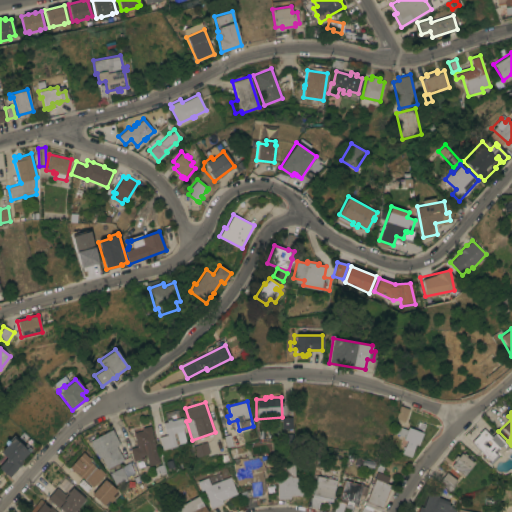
[(167,421),(167,419),(171,418),(171,420),(182,417),(184,427),(182,427),(186,442),(178,444),(175,432),(173,433),(177,446),(162,449),(159,436),(166,435),(163,422),(167,421)]
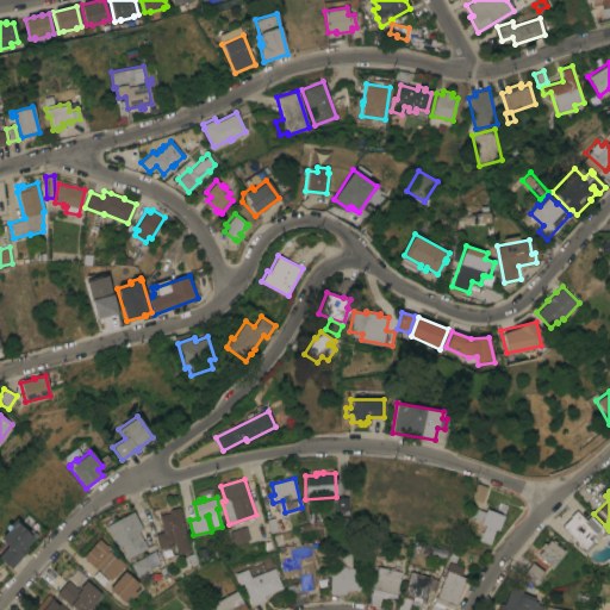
[(336,498),(348,498),(348,511),(336,511),(336,498)]
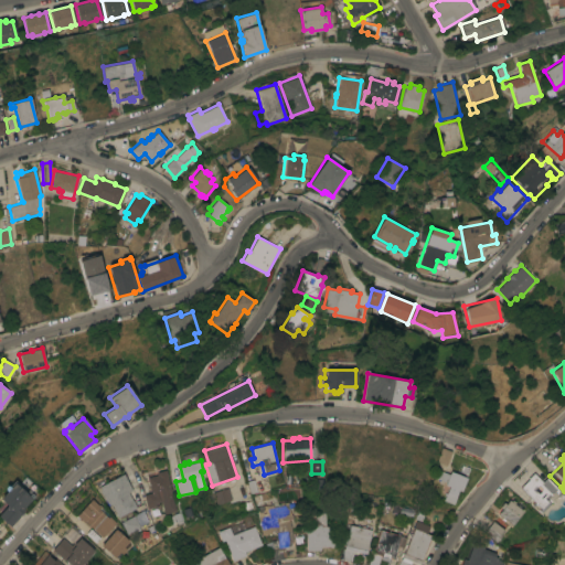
[(147,475),(166,469),(172,490),(169,491),(176,511),(150,519),(147,508),(144,494),(151,492),(147,475)]
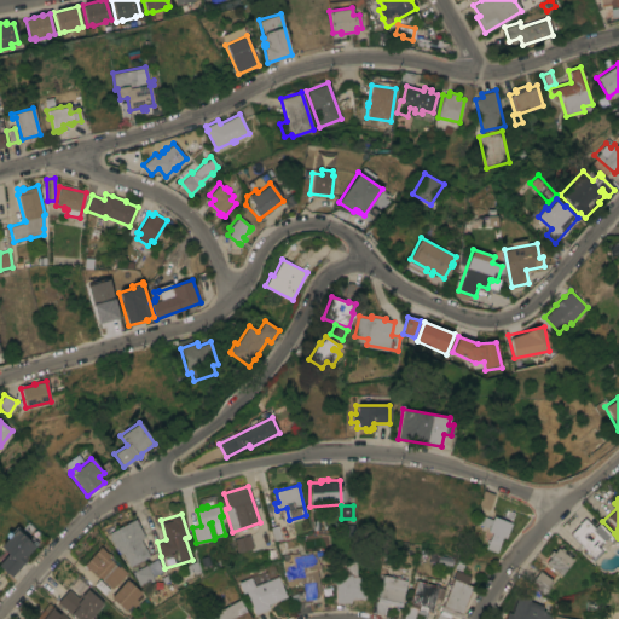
[(505,538),(502,537),(496,553),(485,548),(489,539),(490,539),(492,533),(487,531),(489,528),(482,526),(481,530),(474,527),(475,522),(479,514),(492,519),(493,516),(512,522),(505,538)]
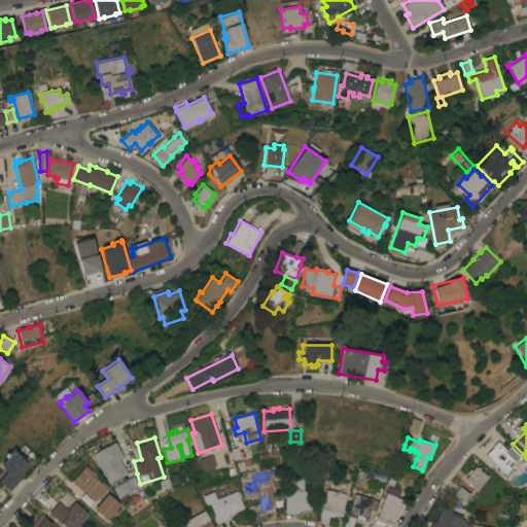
[(504,448),(503,449),(505,451),(508,447),(519,456),(513,462),(512,461),(510,463),(513,466),(504,475),(485,454),(487,452),(484,449),(492,440),(496,444),(498,442),(504,448)]
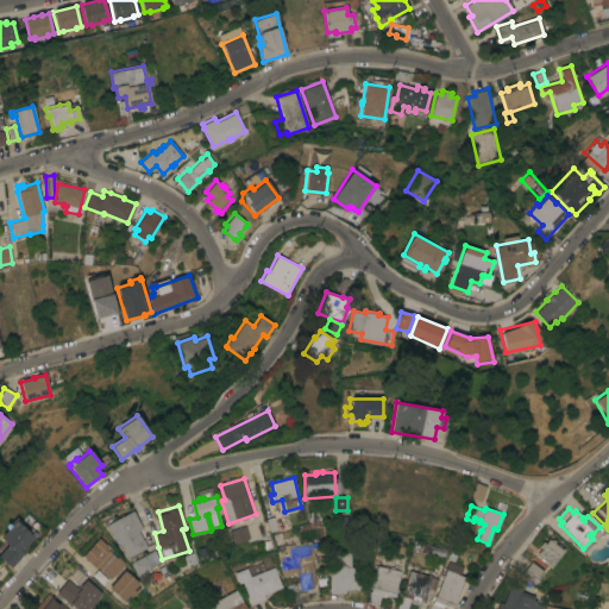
[(132,510),(142,528),(138,531),(143,539),(148,547),(140,551),(143,557),(144,556),(151,569),(137,576),(131,563),(129,557),(127,557),(126,558),(118,544),(115,545),(105,526),(132,510)]
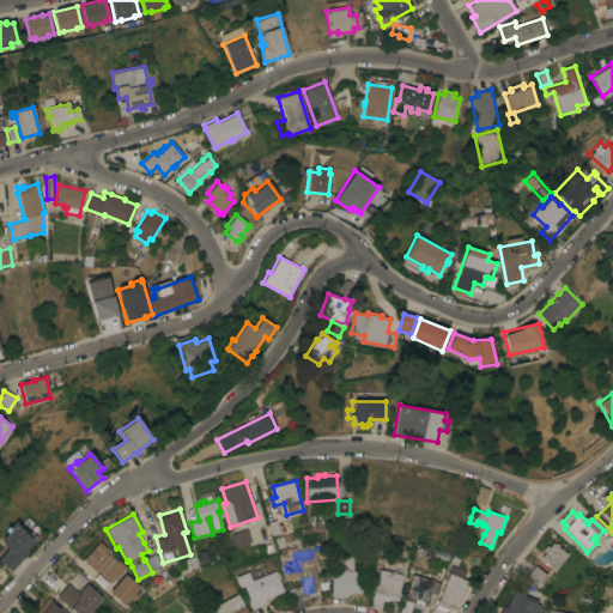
[(0,541),(7,533),(6,532),(16,521),(28,530),(25,533),(35,541),(25,552),(26,553),(24,557),(22,559),(23,559),(12,571),(0,560),(0,557),(8,548),(0,541)]
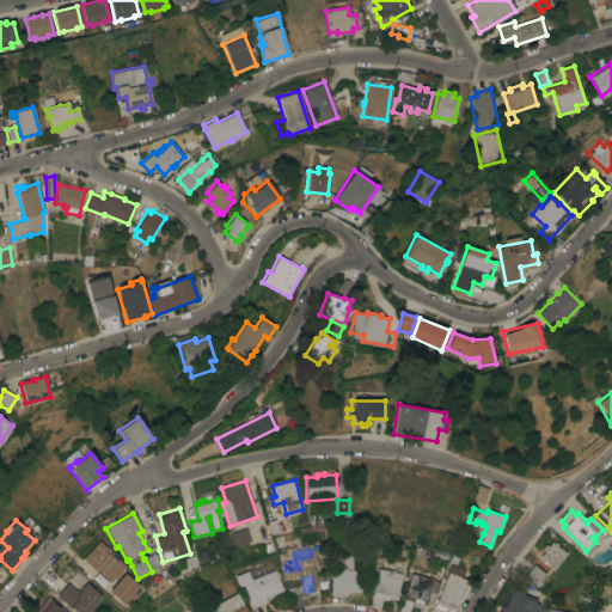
[(251,542),(234,546),(231,533),(246,528),(251,542)]
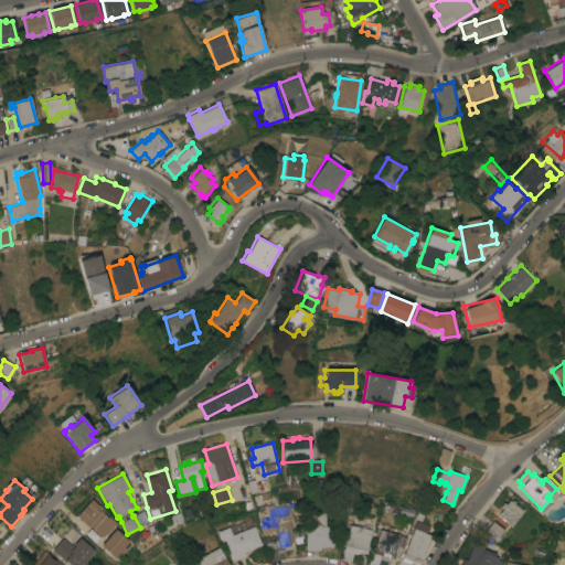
[(92,499),(98,504),(99,503),(103,507),(100,510),(110,520),(112,519),(116,522),(102,537),(85,521),(84,522),(76,515),(92,499)]
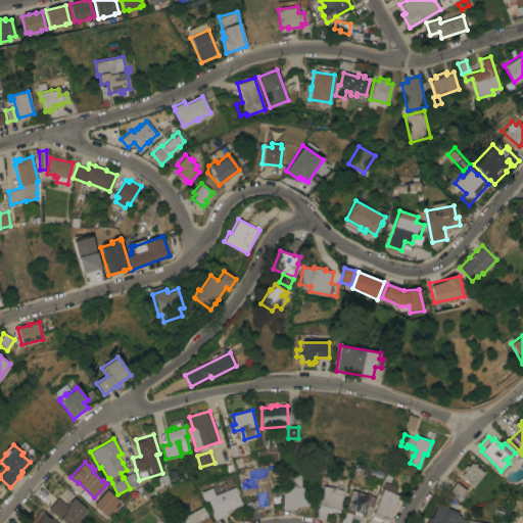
[(461,475),(465,471),(463,469),(466,465),(468,466),(471,462),(473,464),(474,462),(477,465),(476,466),(484,472),(474,485),(461,475)]
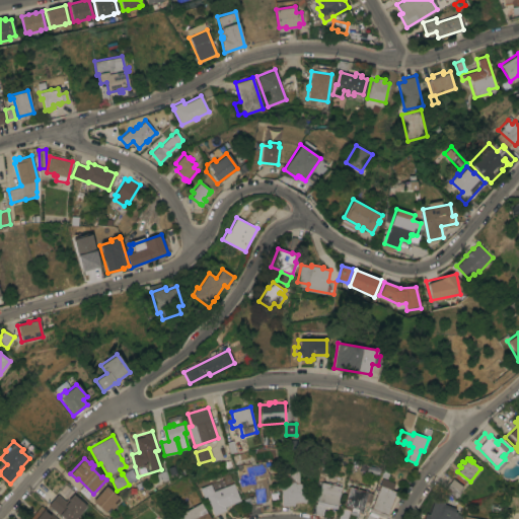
[(270,497),(267,498),(268,501),(255,503),(252,487),(249,487),(249,490),(240,492),(238,483),(239,483),(236,465),(250,462),(251,465),(266,463),(267,470),(269,470),(270,475),(267,476),(270,497)]
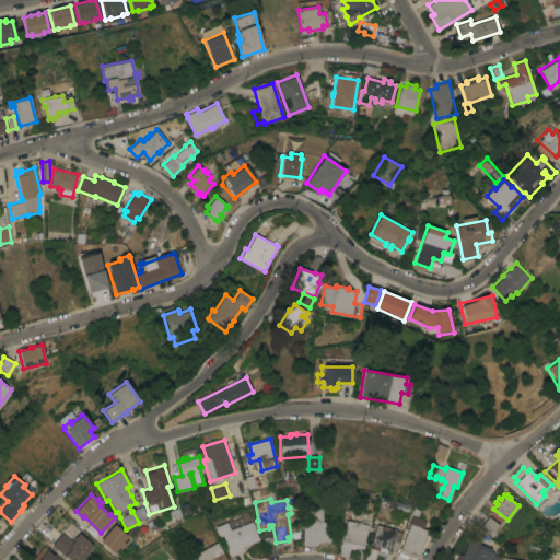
[(303,509),(308,509),(308,514),(313,514),(313,522),(314,522),(314,521),(318,521),(318,522),(331,522),(331,541),(317,541),(317,546),(303,546),(303,509)]
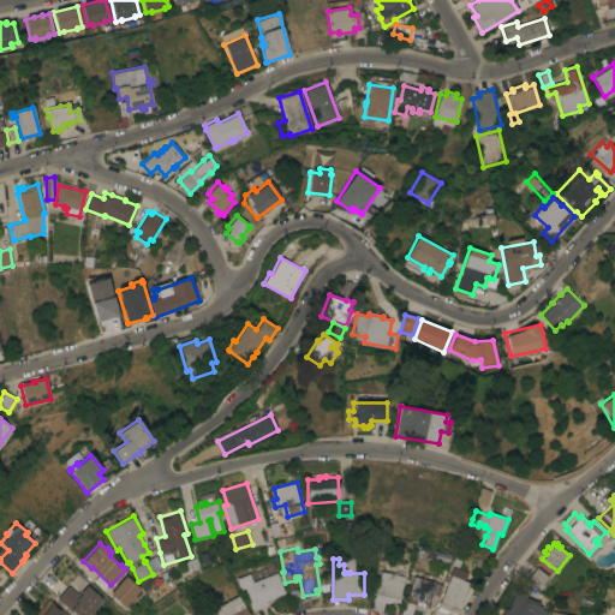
[(407,565),(406,567),(408,567),(406,577),(404,577),(399,602),(386,599),(383,610),(372,608),(375,597),(383,560),(407,565)]
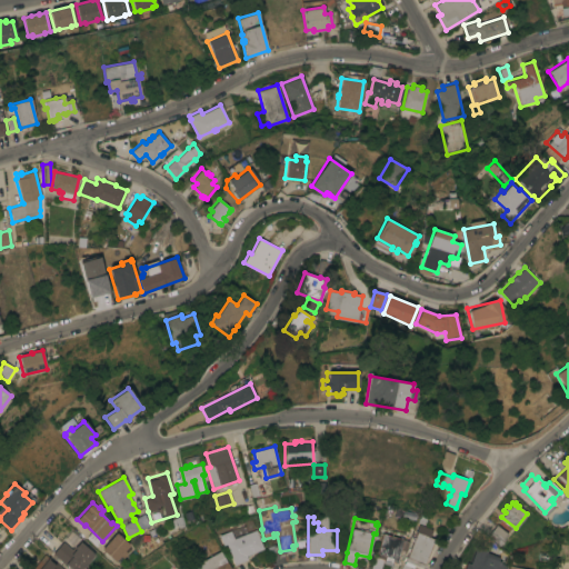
[(223,545),(220,535),(231,530),(235,538),(236,538),(231,528),(245,522),(249,532),(257,529),(265,548),(247,556),(248,558),(236,563),(227,543),(223,545)]
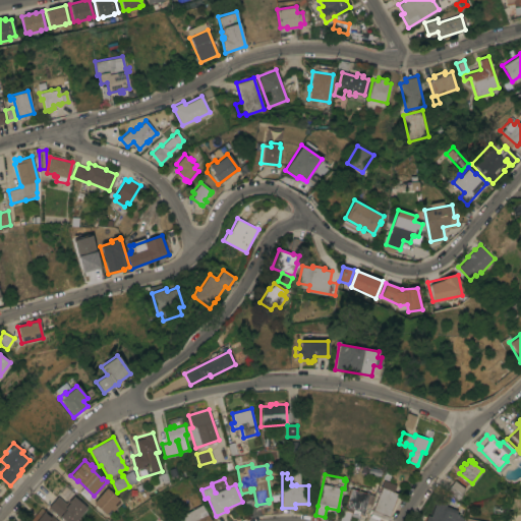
[(465,488),(456,499),(446,490),(454,480),(465,488)]
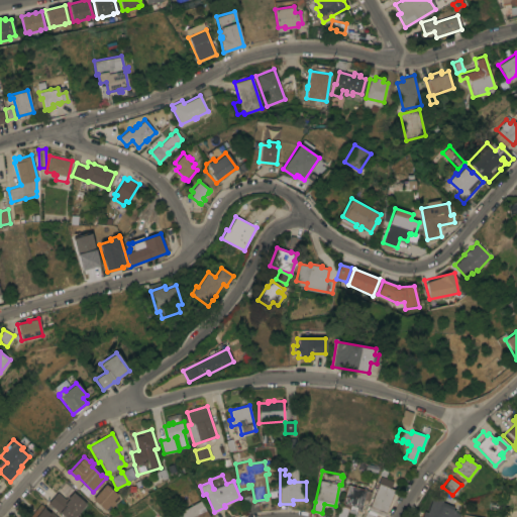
[(364,516),(379,483),(395,490),(388,505),(390,506),(388,509),(387,508),(385,513),(387,513),(386,516),(385,515),(384,516),(376,512),(373,516),(364,516)]
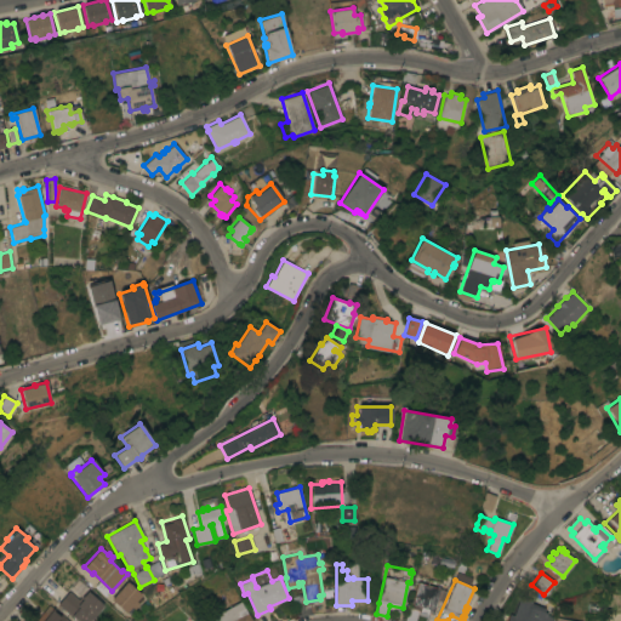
[(126,581),(142,594),(136,600),(138,603),(134,609),(131,607),(125,613),(110,599),(126,581)]
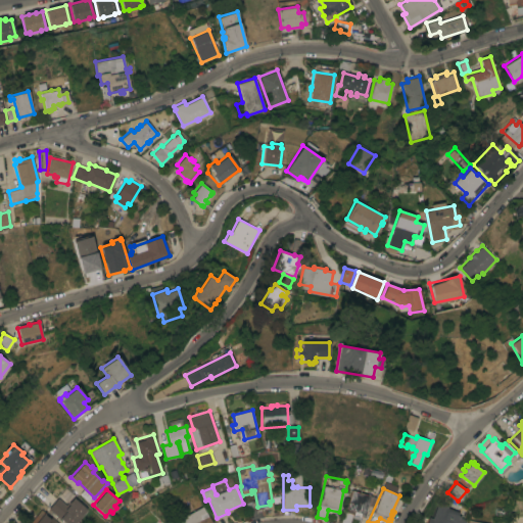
[(376,496),(373,507),(368,505),(365,517),(360,516),(359,519),(351,517),(352,514),(345,512),(351,489),(376,496)]
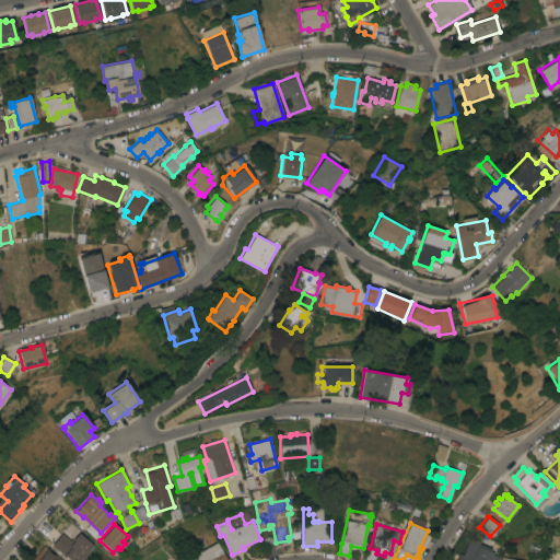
[(78,559),(69,559),(50,544),(60,533),(71,541),(78,534),(92,546),(78,559)]
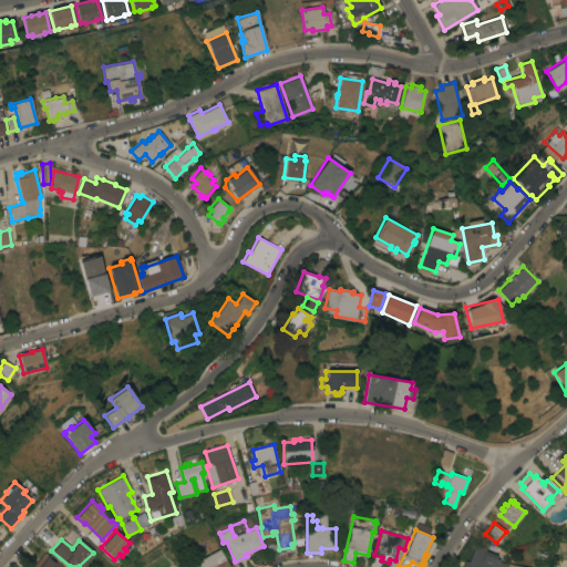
[(500,553),(497,558),(501,559),(500,560),(507,564),(505,566),(462,566),(465,559),(468,560),(475,543),(500,553)]
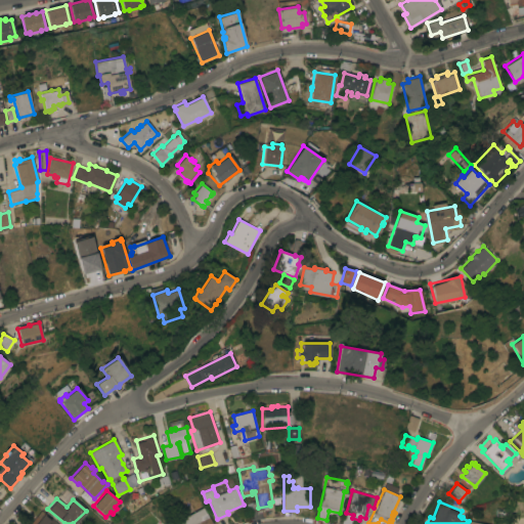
[(204,507),(212,523),(179,523),(178,521),(204,507)]
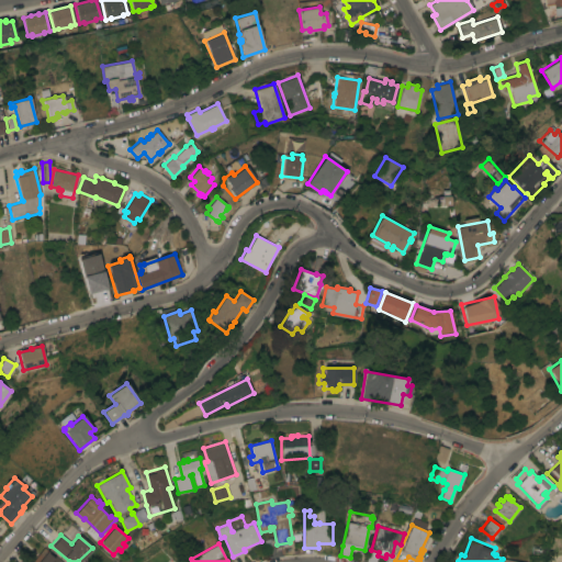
[(32,561),(45,547),(63,561),(32,561)]
